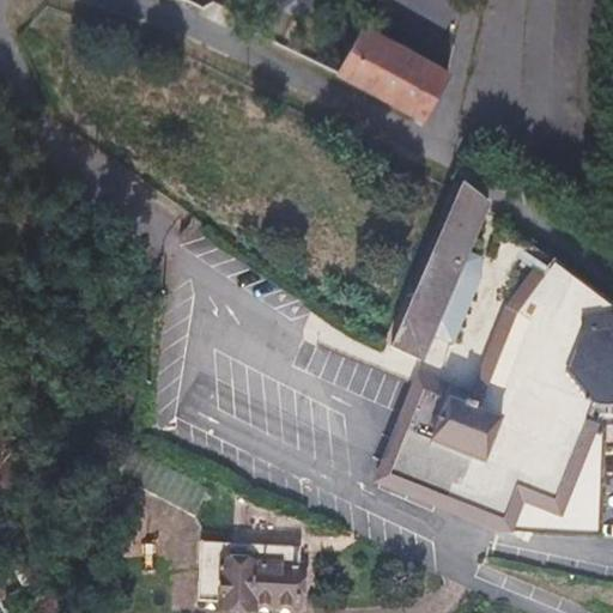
[(365,25),(338,72),(424,117),(448,68),(365,25)]
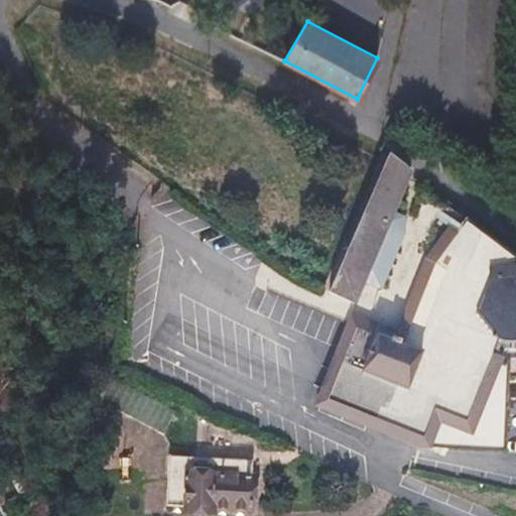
[(411,171),(387,155),(340,269),(345,271),(338,291),(359,298),(367,279),(390,224),(411,171)]
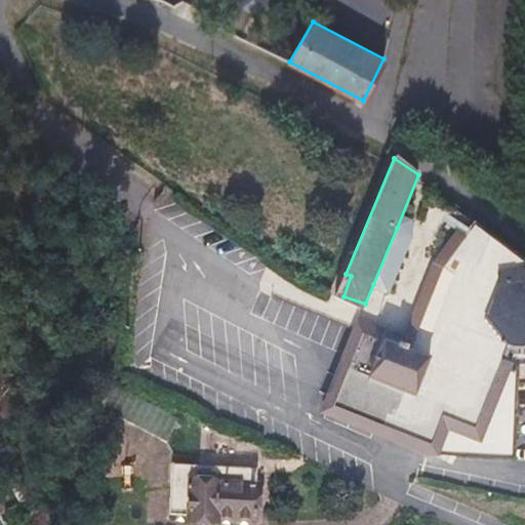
[(428,208),(417,227),(418,233),(428,236),(433,234),(442,215),(440,209),(433,206),(428,208)]
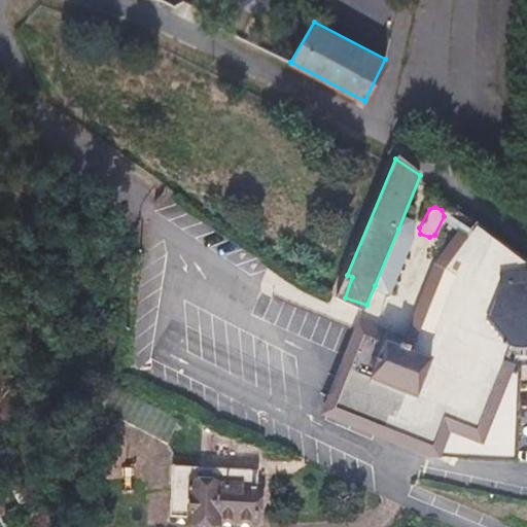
[(435,441),(430,453),(456,465),(513,469),(525,377),(526,377),(526,265),(519,260),(479,224),(456,274),(461,284),(438,338),(427,332),(421,345),(400,337),(396,348),(370,336),(339,406),(435,441)]
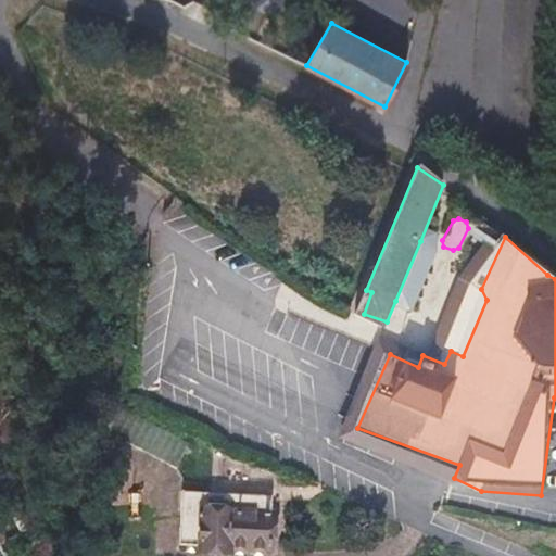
[(437,248),(420,241),(395,301),(412,307),(437,248)]
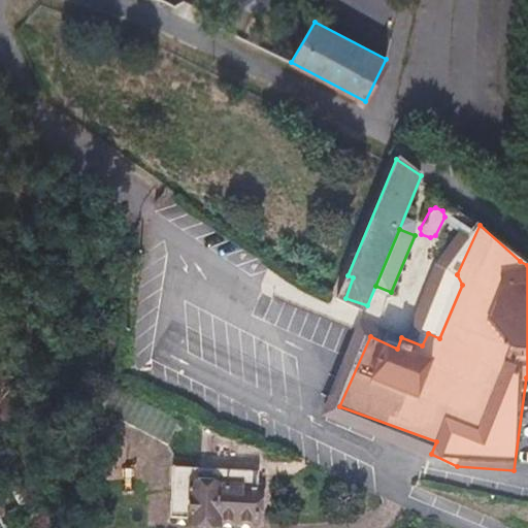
[(323,411),(431,454),(436,441),(339,406),(370,336),(359,331),(323,411)]
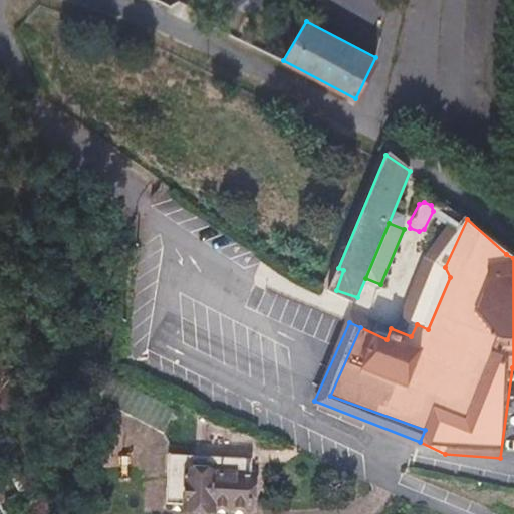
[(106,368),(94,401),(154,428),(168,396),(106,368)]
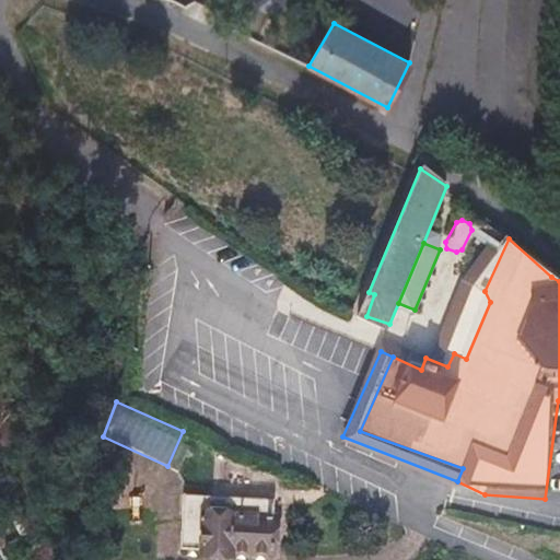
[(225,486),(248,487),(248,469),(225,469),(225,486)]
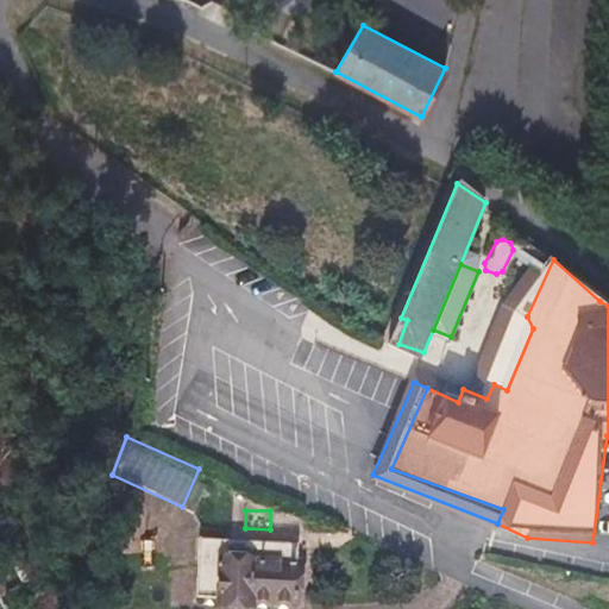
[(296,541),(187,537),(187,562),(199,563),(198,597),(220,597),(220,602),(251,603),(251,598),(293,600),(296,541)]
